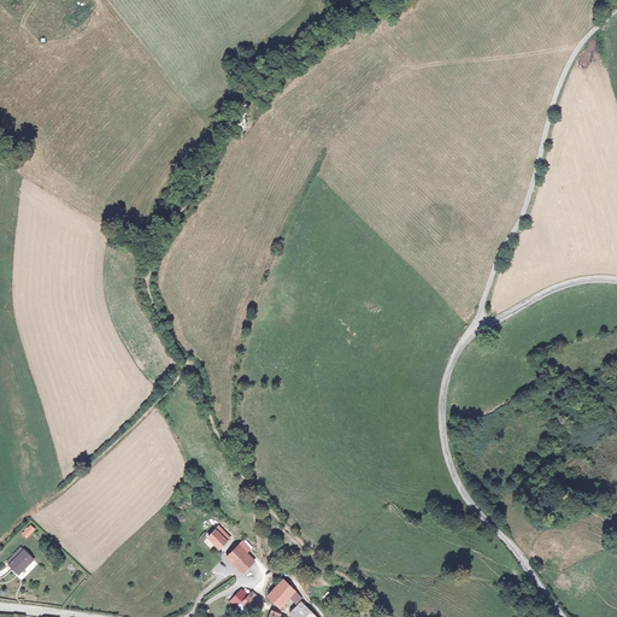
[(30,524),(21,534),(27,539),(36,529),(30,524)]
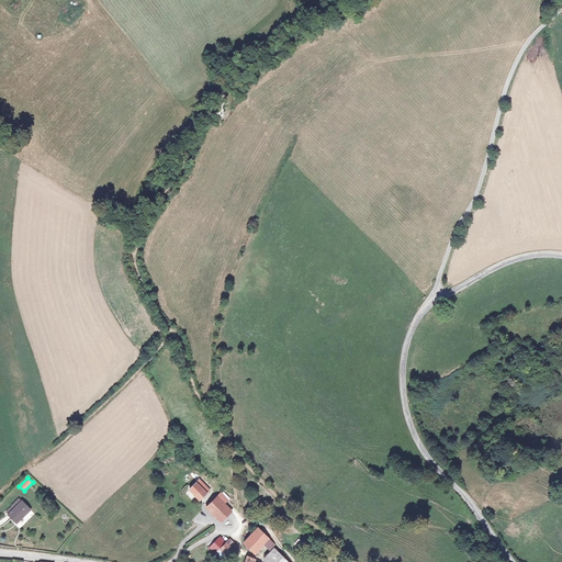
[(198,498),(205,491),(194,479),(187,486),(198,498)]
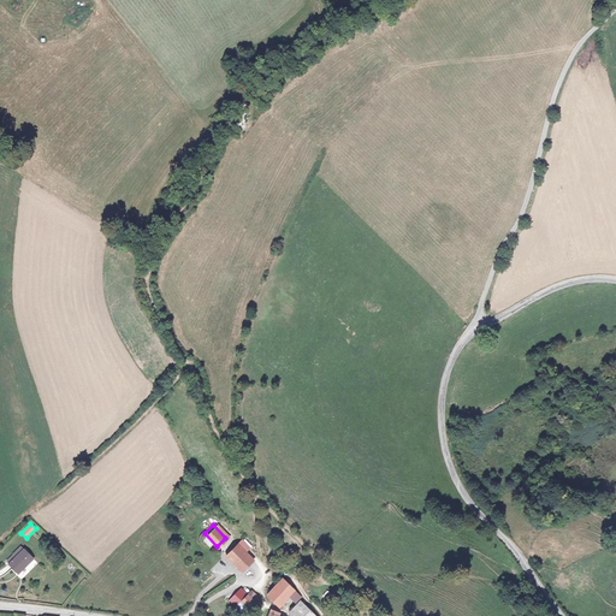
[(238,570),(252,558),(236,542),(224,554),(238,570)]
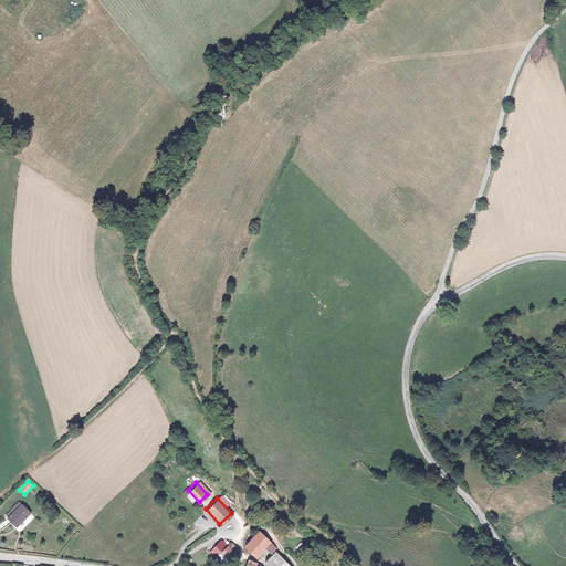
[(23,507),(20,505),(6,519),(8,522),(23,507)]
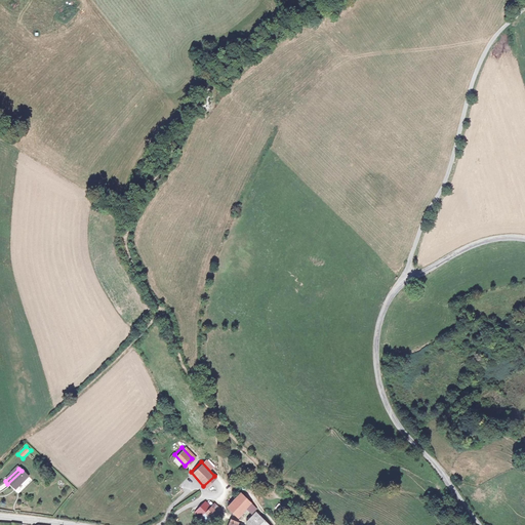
[(7,484),(14,491),(19,486),(22,489),(31,480),(22,471),(7,484)]
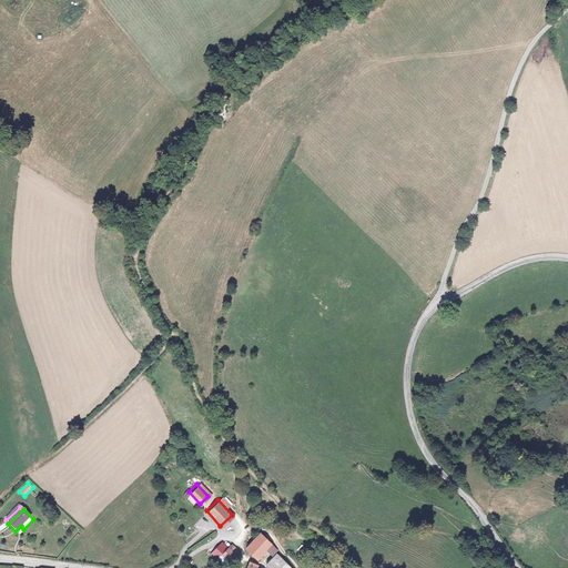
[(273,553),(277,548),(257,533),(243,551),(255,560),(266,547),(273,553)]
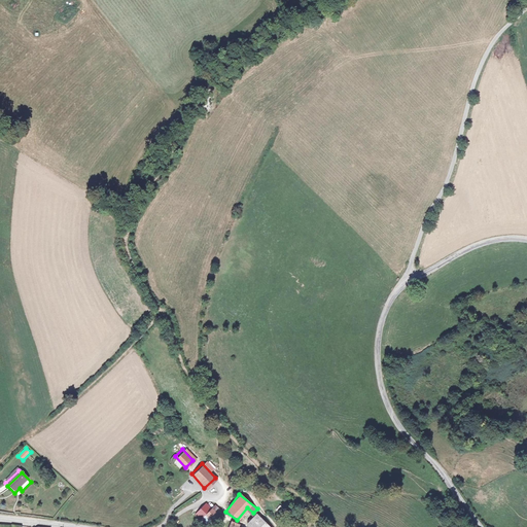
[(219,519),(210,506),(203,512),(212,524),(219,519)]
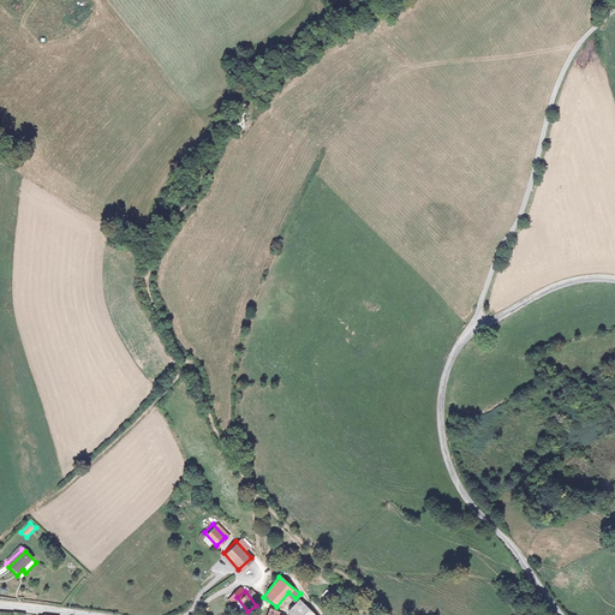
[(315,614),(311,611),(298,602),(288,613),(290,614),(300,614),(302,614),(303,614),(315,614)]
